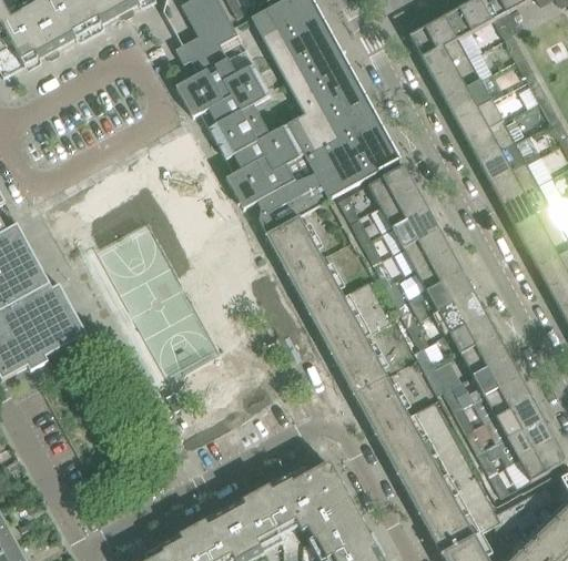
[(57,47),(88,30),(71,0),(27,0),(17,6),(20,12),(11,17),(0,22),(6,33),(11,44),(17,54),(22,65),(44,53),(47,58),(51,59),(58,54),(59,51),(57,47)]
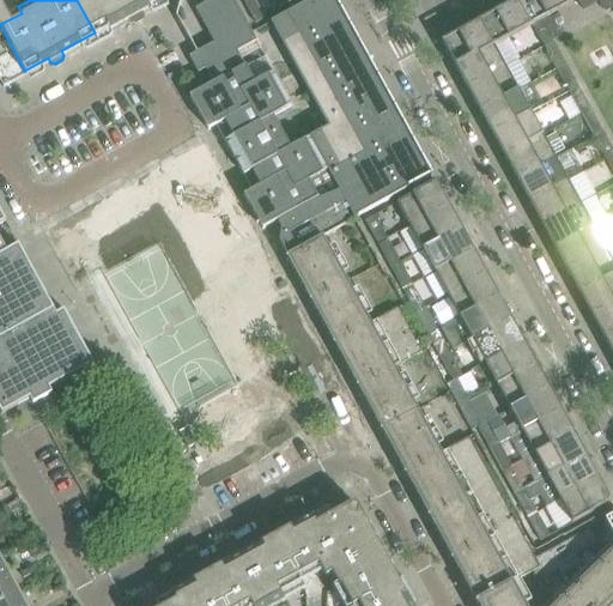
[(0,24),(12,18),(2,0),(0,0),(0,24)]
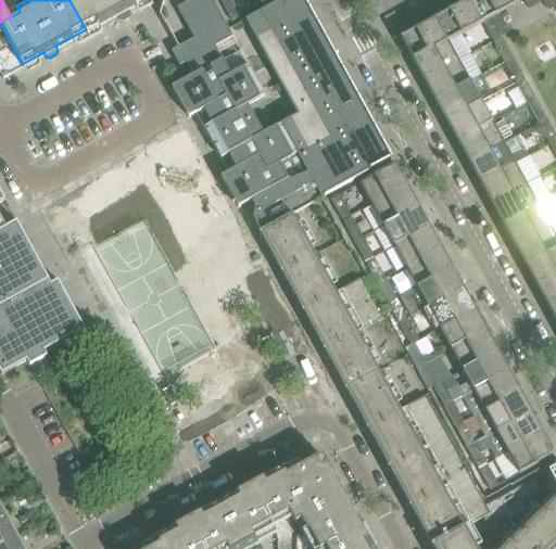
[(128,5),(139,0),(70,0),(86,29),(116,12),(118,16),(123,17),(129,13),(130,10),(128,5)]
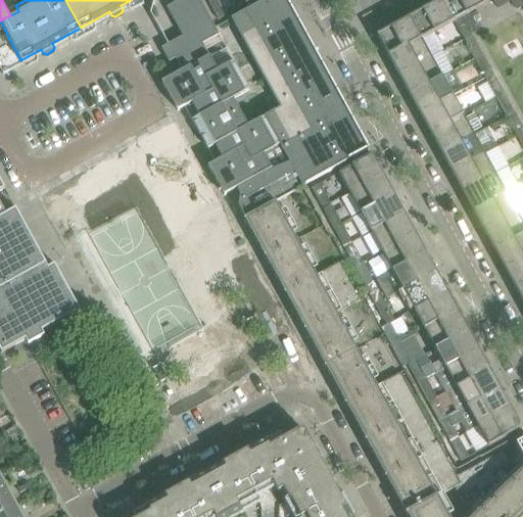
[(245,215),(275,198),(302,183),(302,182),(369,145),(313,43),(307,46),(303,39),(308,36),(288,0),(257,0),(243,8),(296,104),(267,121),(264,114),(248,124),(233,96),(249,87),(235,60),(219,69),(203,43),(220,35),(199,0),(172,0),(167,3),(183,34),(167,40),(160,44),(169,58),(175,54),(182,66),(161,79),(177,107),(184,103),(202,136),(215,158),(207,162),(224,191),(236,184),(247,179),(251,185),(240,192),(239,192),(238,200),(245,215)]
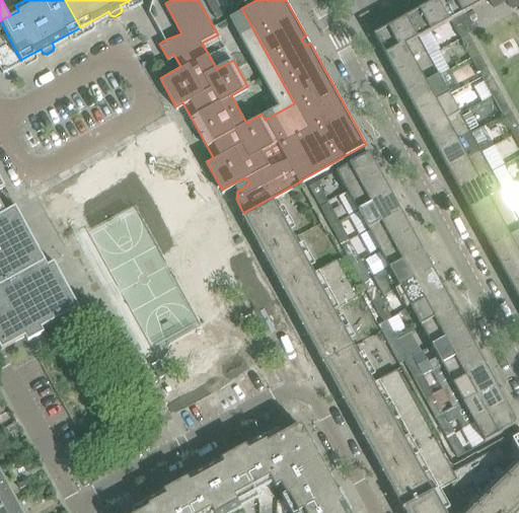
[(224,10),(219,0),(212,0),(208,2),(215,15),(224,10)]
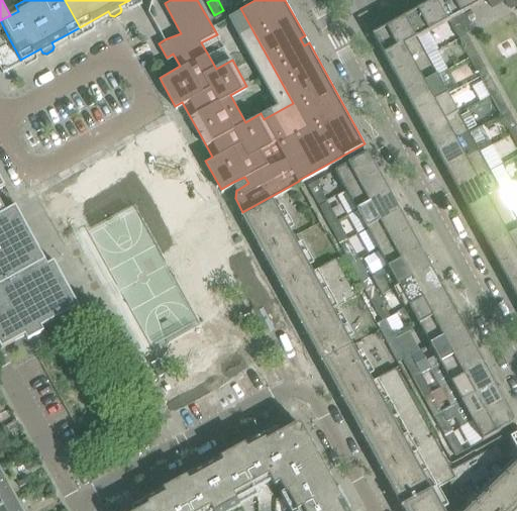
[(445,18),(436,0),(427,0),(403,14),(414,35),(426,28),(445,18)]
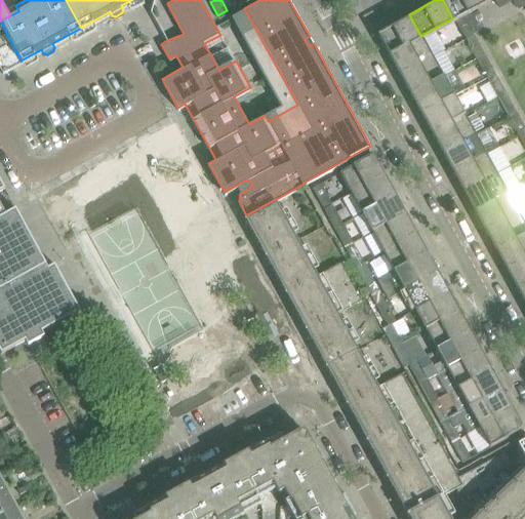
[(443,0),(452,18),(454,17),(461,30),(479,21),(472,7),(485,0),(443,0)]
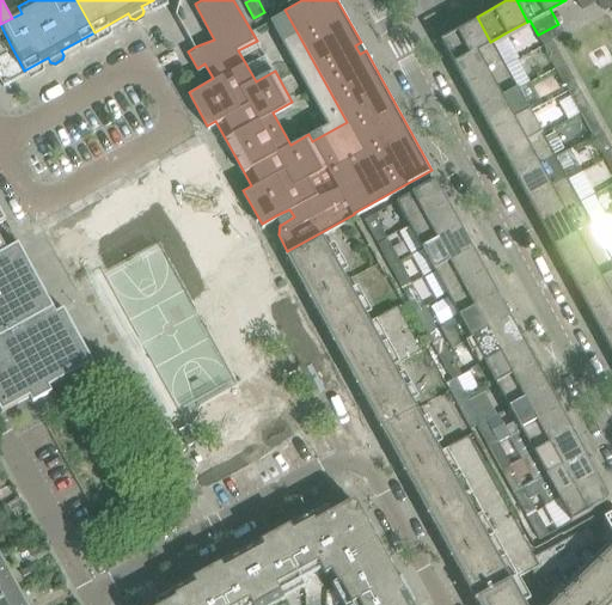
[(490,42),(477,17),(440,37),(453,62),(490,42)]
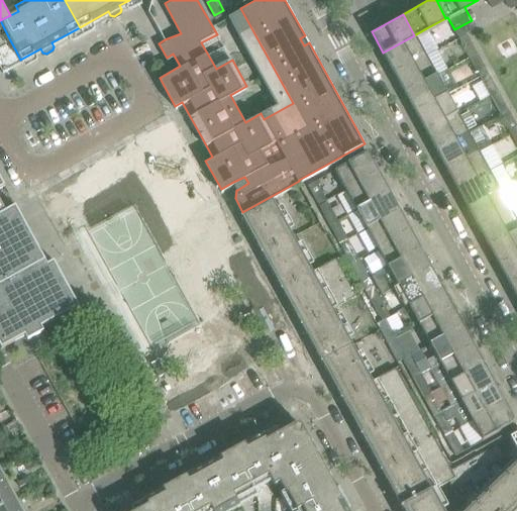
[(426,53),(436,46),(426,28),(414,35),(383,53),(393,70),(426,53)]
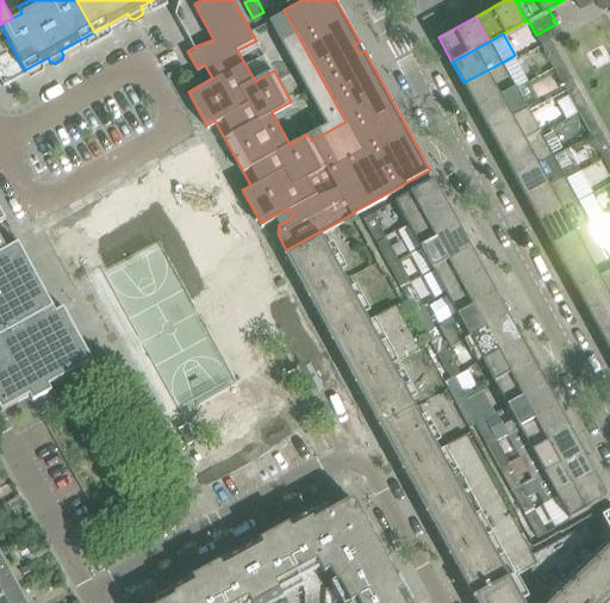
[(0,54),(12,48),(6,36),(0,38),(0,54)]
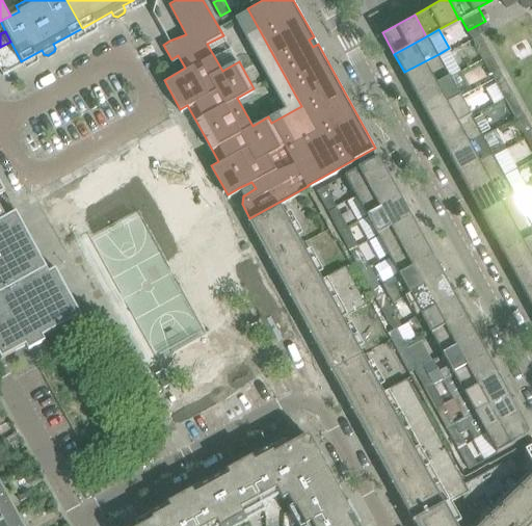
[(490,51),(483,37),(475,43),(482,56),(490,51)]
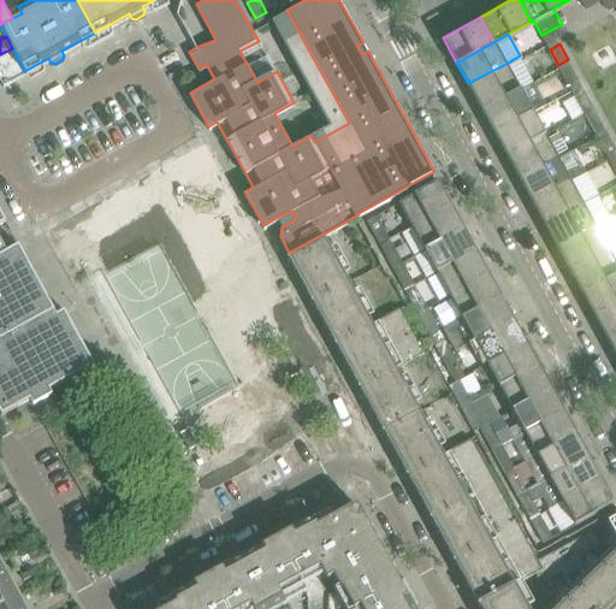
[(0,69),(18,59),(12,48),(0,54),(0,69)]
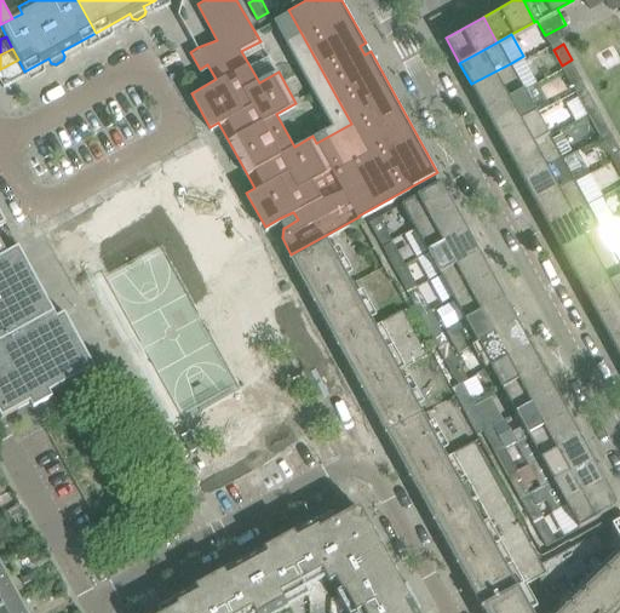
[(523,86),(522,84),(539,74),(529,57),(512,67),(511,63),(471,84),(483,107),(523,86)]
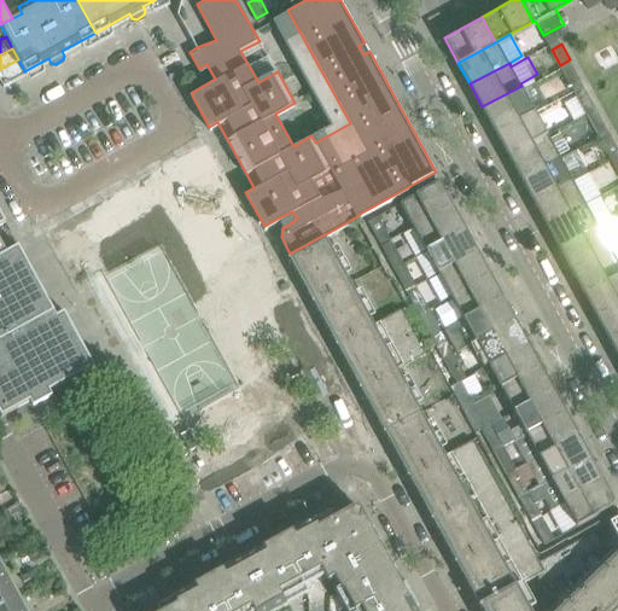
[(24,71),(18,59),(0,69),(0,77),(3,83),(24,71)]
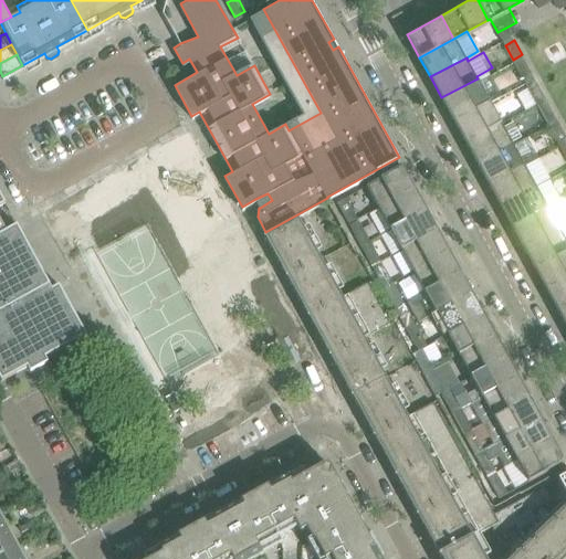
[(530,69),(522,54),(513,60),(521,73),(530,69)]
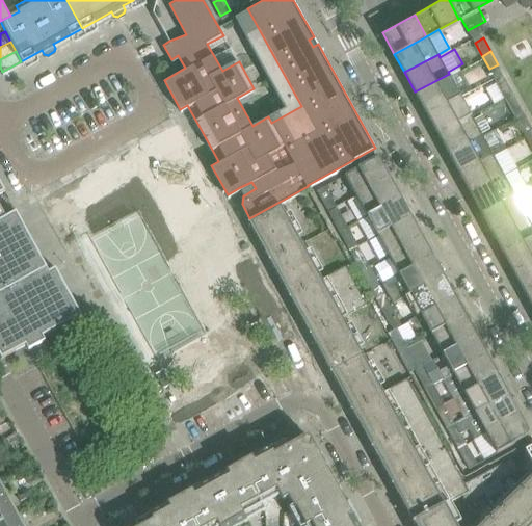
[(459,94),(449,74),(415,91),(426,111),(459,94)]
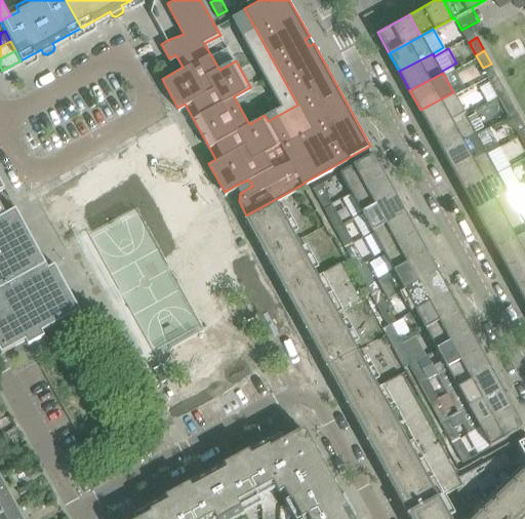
[(506,89),(498,76),(489,81),(496,93),(506,89)]
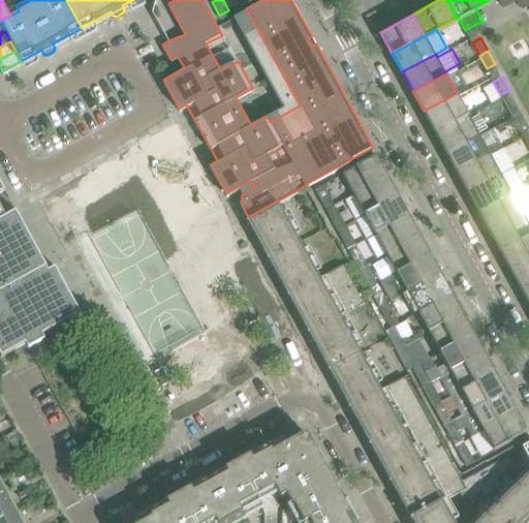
[(517,102),(509,90),(500,94),(507,108),(517,102)]
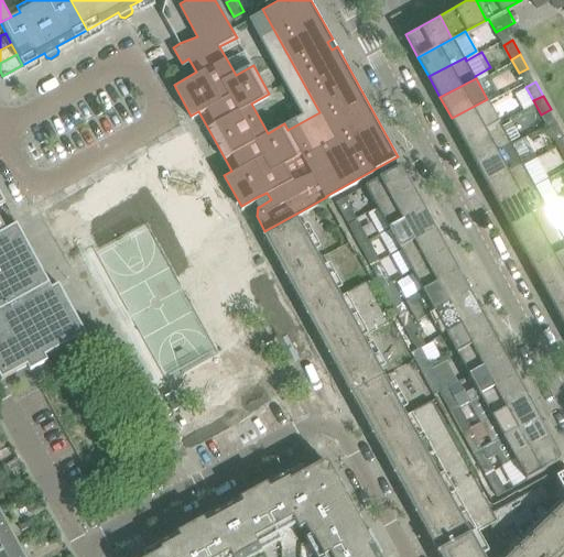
[(499,120),(487,99),(452,118),(463,139),(499,120)]
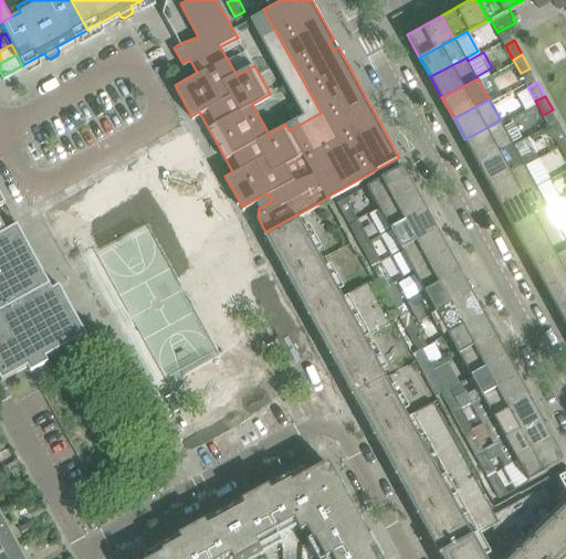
[(512,140),(523,134),(514,118),(503,124),(501,120),(464,139),(475,160),(512,140)]
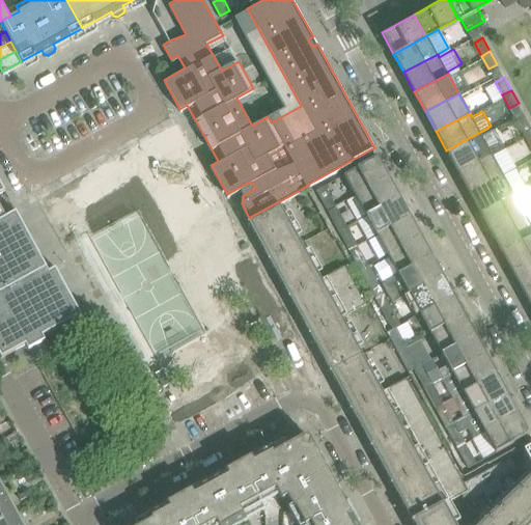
[(530,130),(530,126),(526,116),(516,121),(524,134),(530,130)]
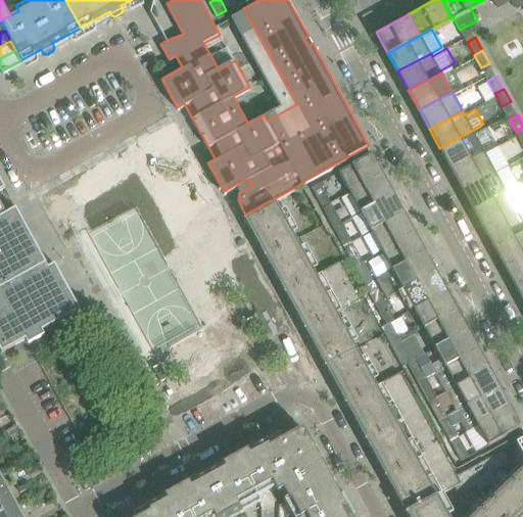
[(484,150),(473,130),(439,148),(450,168),(484,150)]
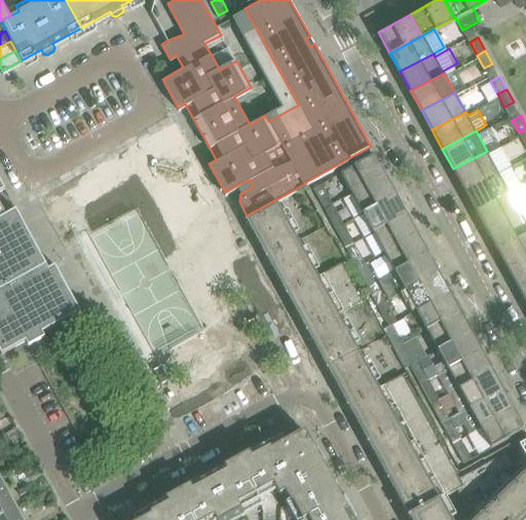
[(384,172),(378,160),(374,151),(340,170),(351,190),(384,172)]
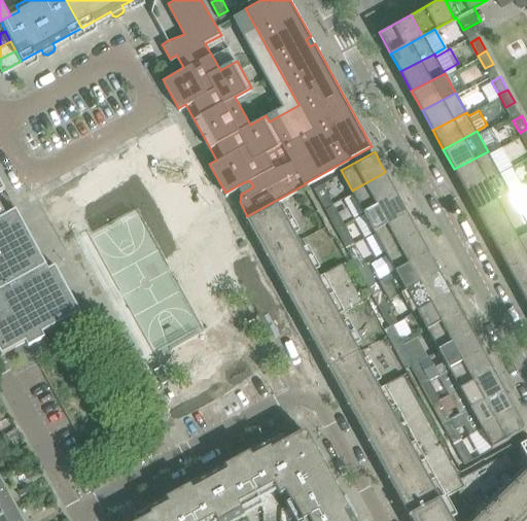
[(498,170),(488,151),(454,169),(464,188),(498,170)]
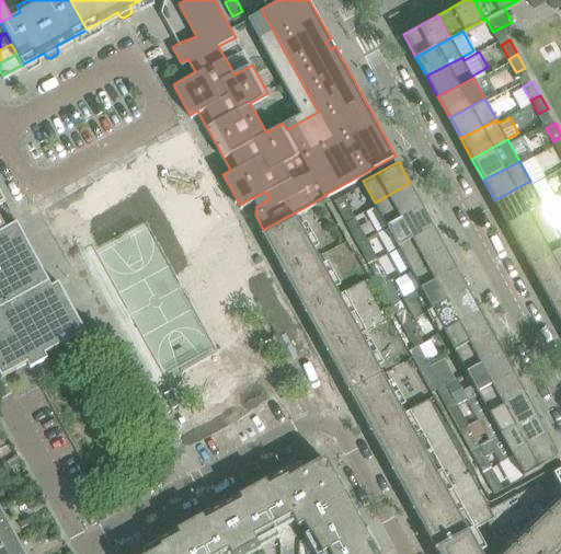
[(541,202),(530,181),(494,200),(506,221),(541,202)]
